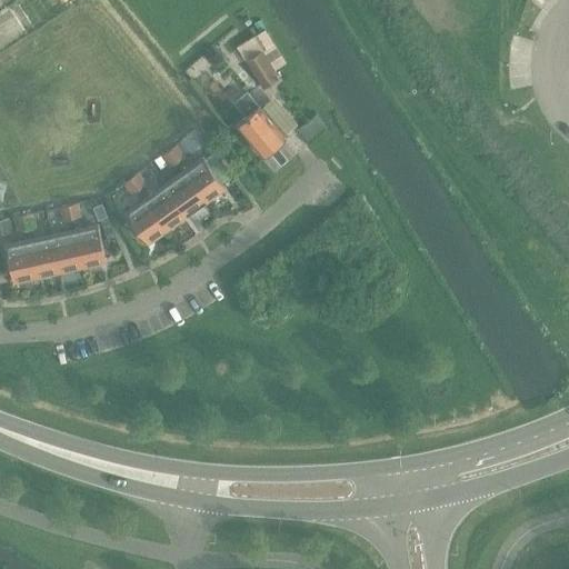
[(265,29),(237,47),(245,61),(261,88),(278,78),(272,70),(286,62),(265,29)]
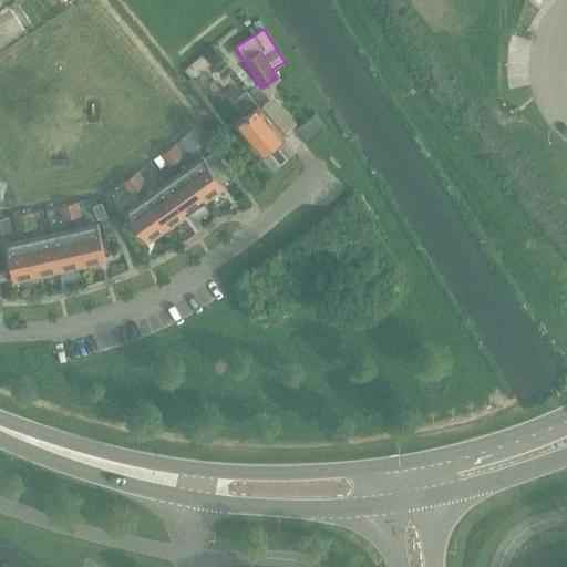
[(245,92),(233,102),(245,115),(234,124),(261,155),(284,136),(245,92)]
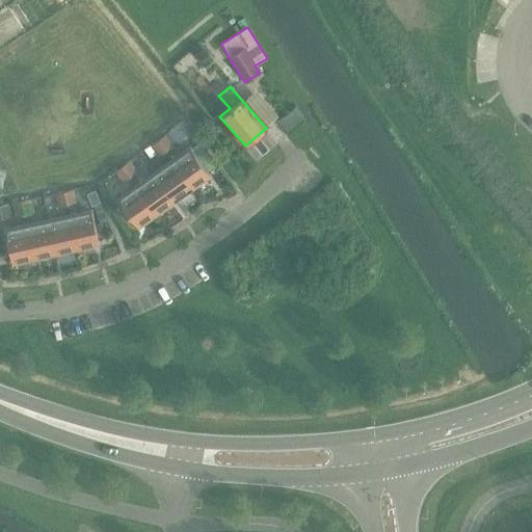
[(184,123),(169,132),(179,144),(192,134),(184,123)]
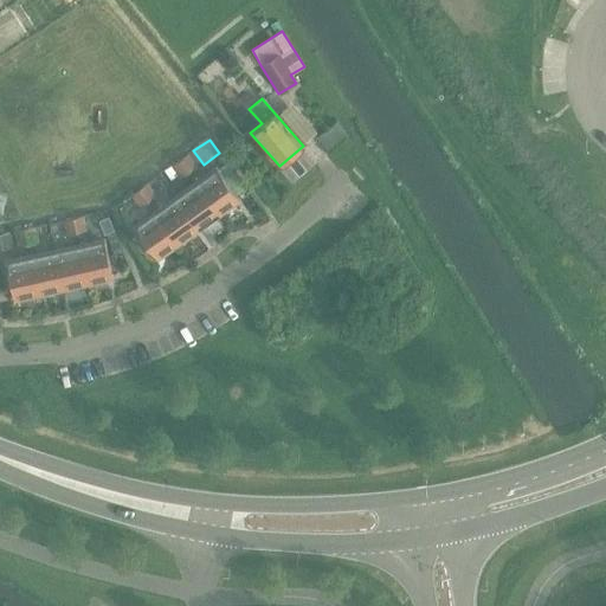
[(188,155),(180,161),(188,174),(197,168),(188,155)]
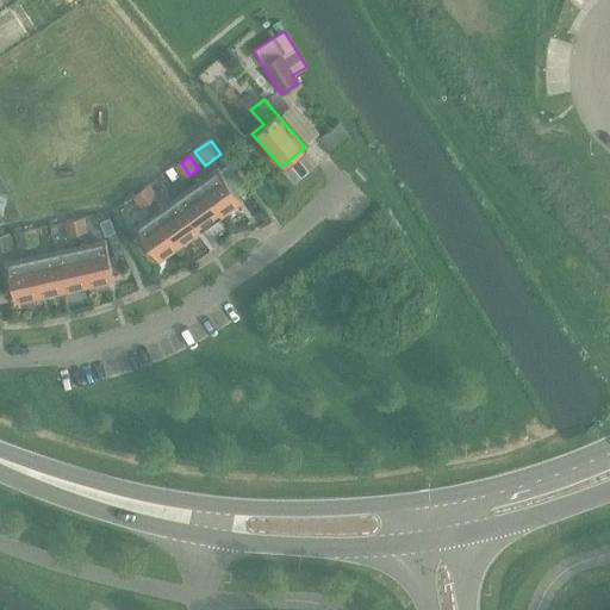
[(181,180),(190,175),(181,162),(173,167),(181,180)]
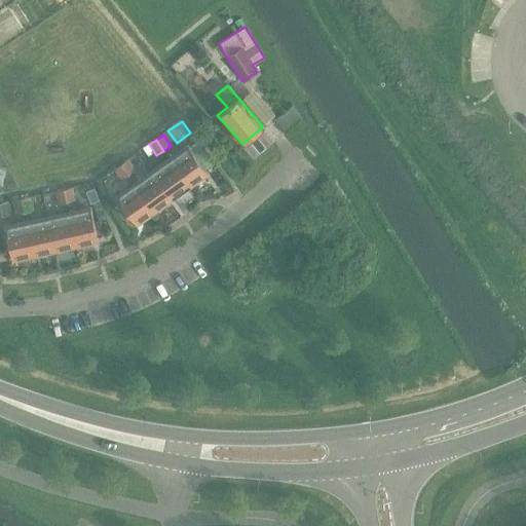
[(189,148),(171,160),(188,186),(207,174),(189,148)]
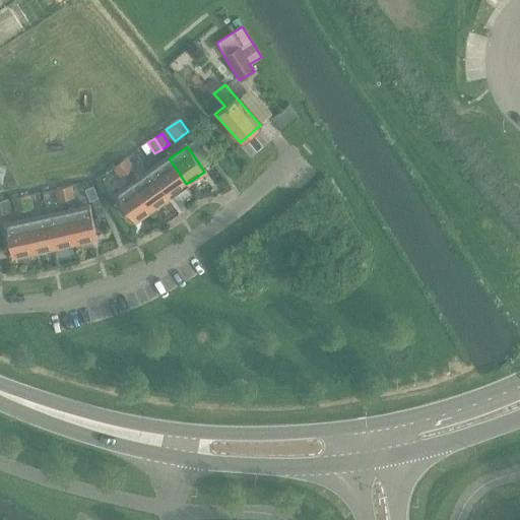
[(126,157),(119,161),(127,174),(134,169),(126,157)]
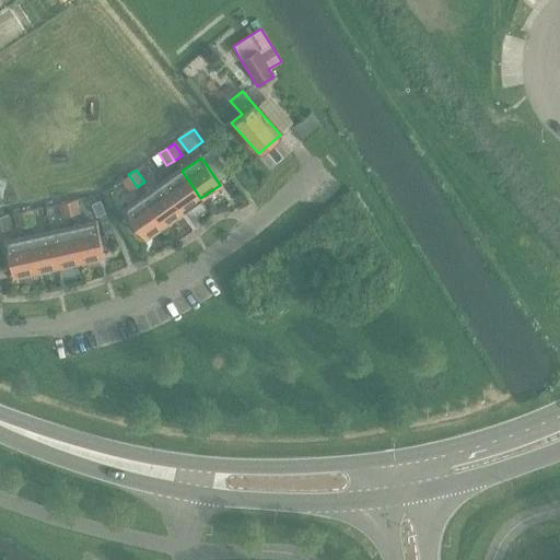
[(182,211),(200,198),(182,171),(163,184),(182,211)]
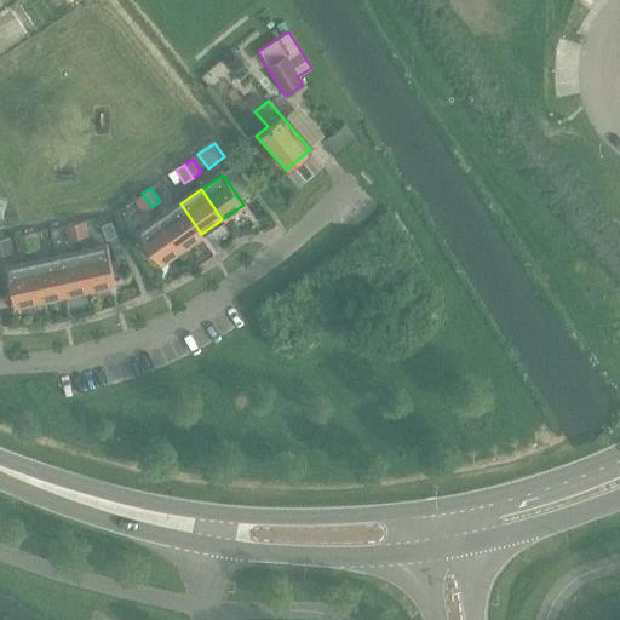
[(142,213),(151,207),(142,193),(132,200),(142,213)]
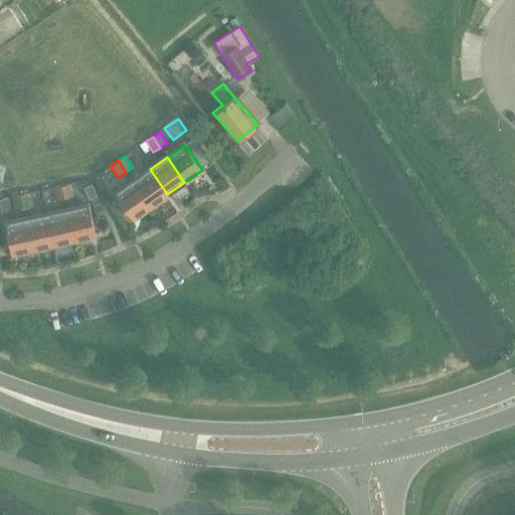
[(150,169),(133,181),(150,206),(167,194),(150,169)]
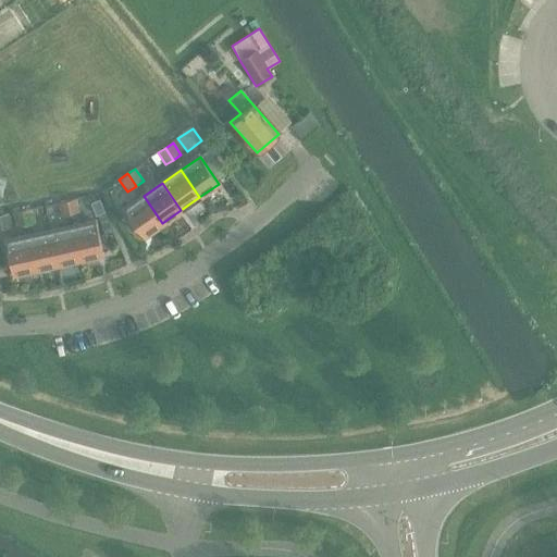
[(143,236),(162,223),(144,196),(124,209),(143,236)]
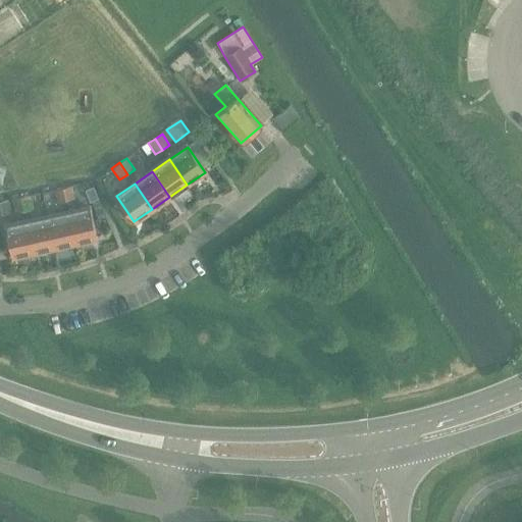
[(71,187),(63,189),(65,201),(74,199),(71,187)]
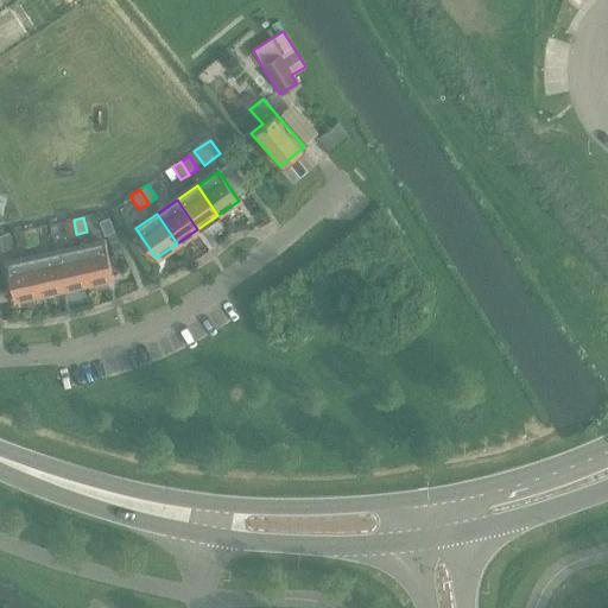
[(109,219),(100,222),(106,236),(114,233),(109,219)]
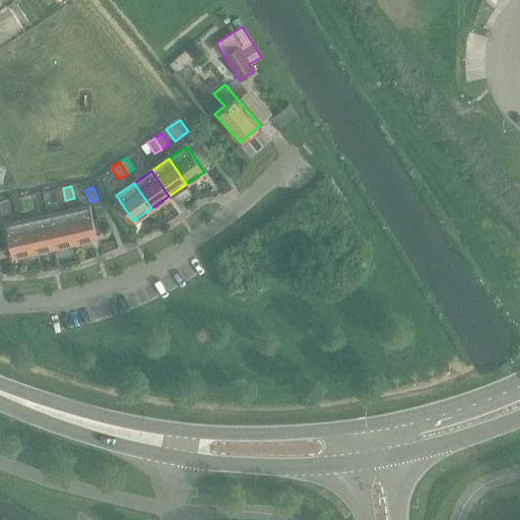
[(57,202),(65,200),(63,188),(54,190),(57,202)]
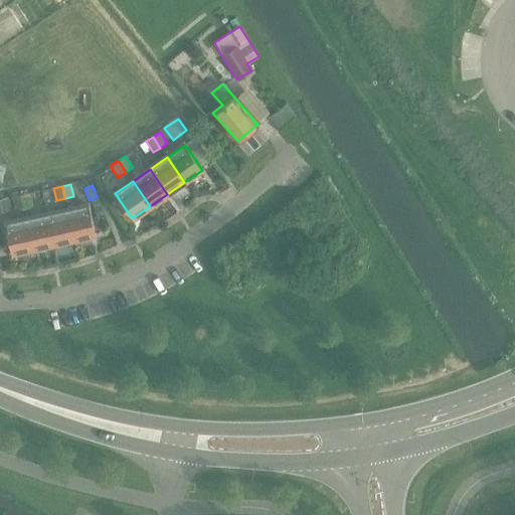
[(29,193),(21,194),(23,207),(32,205),(29,193)]
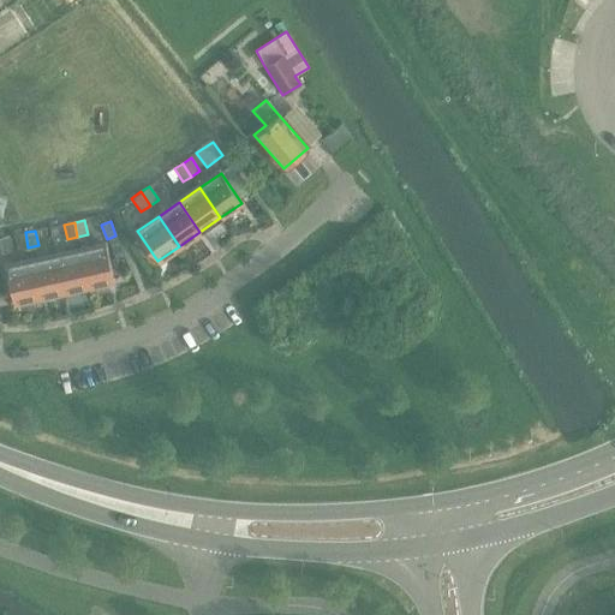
[(17,250),(28,248),(25,232),(15,234),(17,250)]
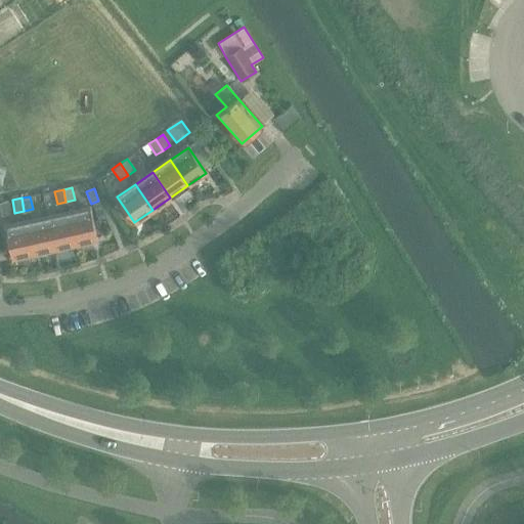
[(0,204),(0,216),(11,214),(8,202),(0,204)]
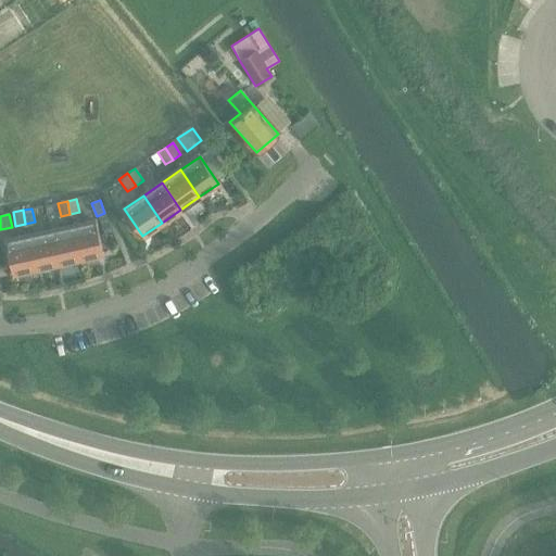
[(96,222),(73,226),(79,258),(102,254),(96,222)]
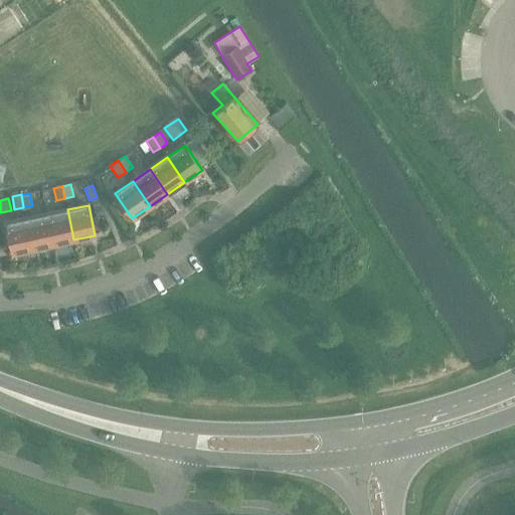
[(53,244),(73,239),(67,209),(46,214),(53,244)]
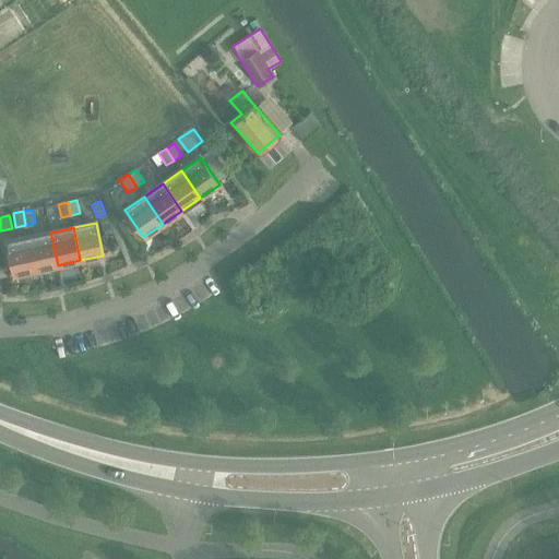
[(50,233),(28,237),(35,270),(58,265),(50,233)]
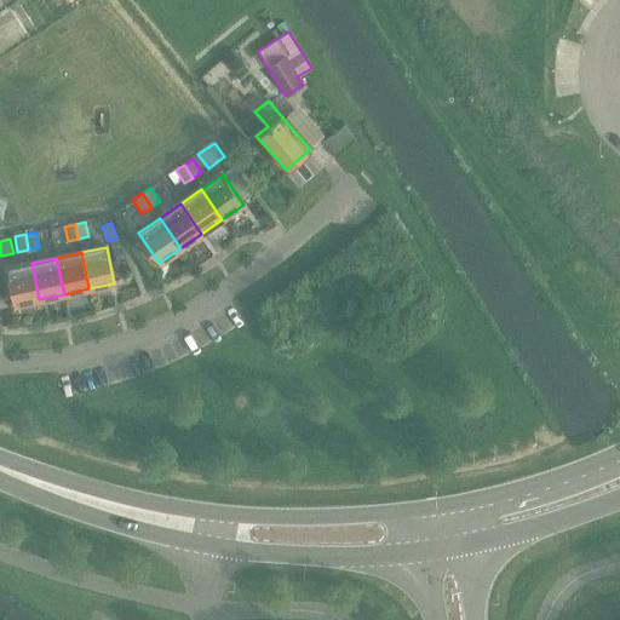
[(13,304),(39,299),(32,263),(5,269),(13,304)]
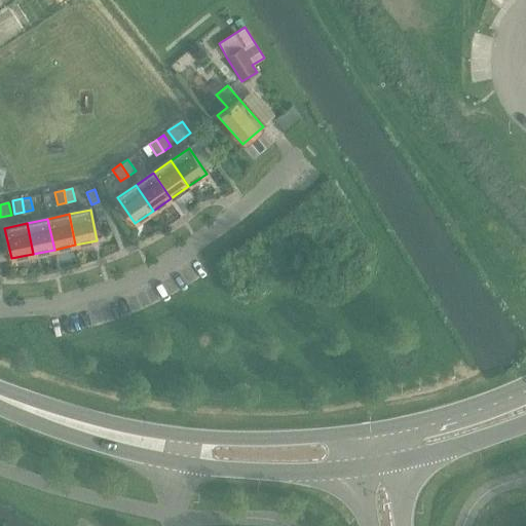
All buildings are outlined.
